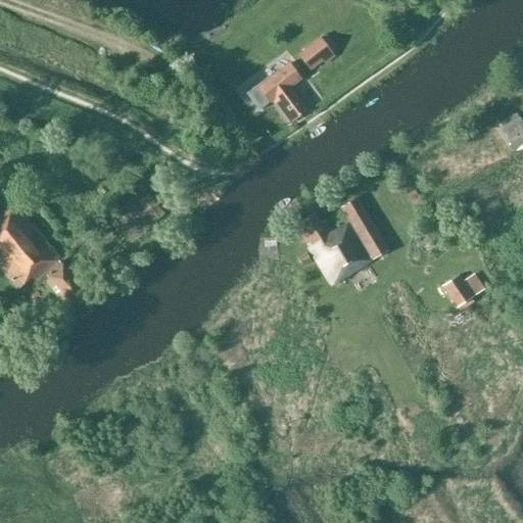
[(297,56),(310,73),(322,62),(325,65),(334,58),(321,40),(297,56)]
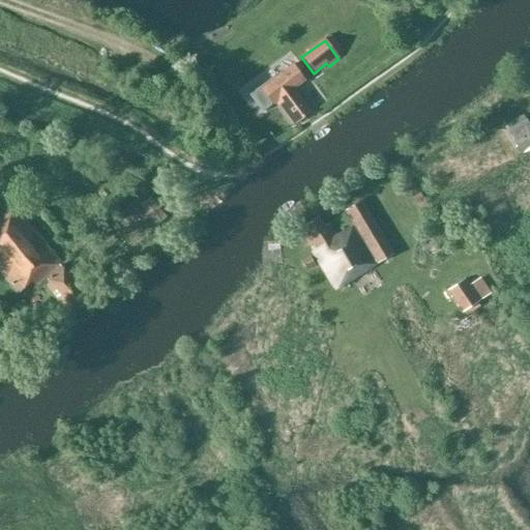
[(276,102),(294,126),(312,113),(294,89),(304,81),(294,65),(262,89),(273,105),(276,102)]
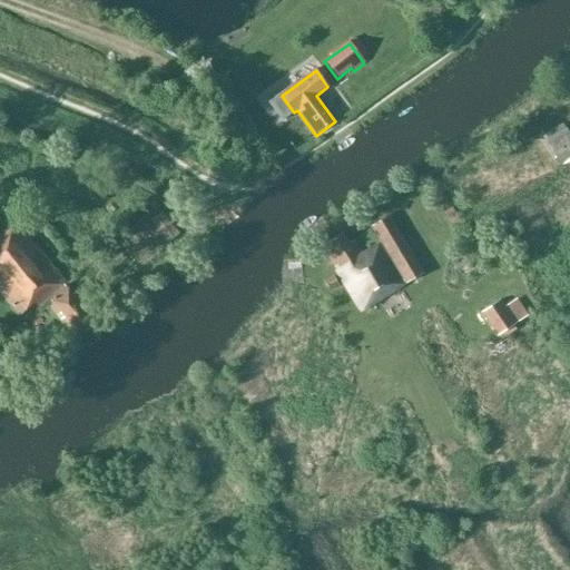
[(542,137),(554,155),(567,147),(568,149),(569,148),(569,137),(562,125),(542,137)]
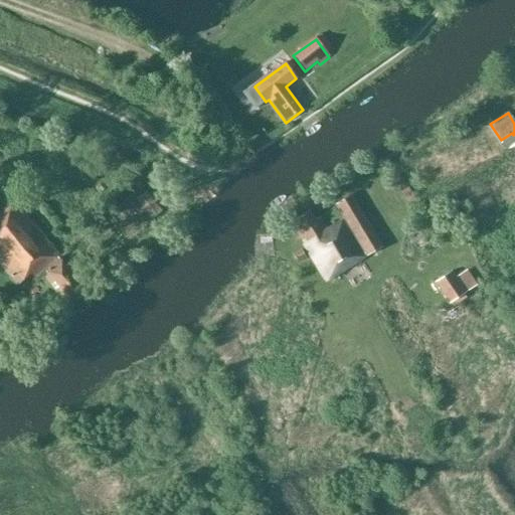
[(381,246),(351,196),(336,205),(367,255),(381,246)]
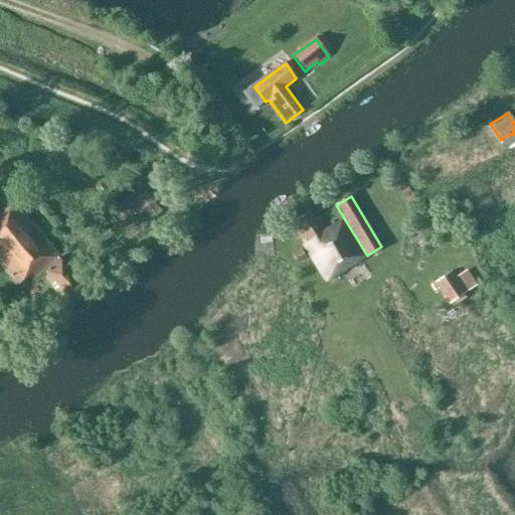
[(32,273),(35,276),(57,258),(47,243),(48,241),(13,199),(0,210),(0,265),(17,286),(32,273)]
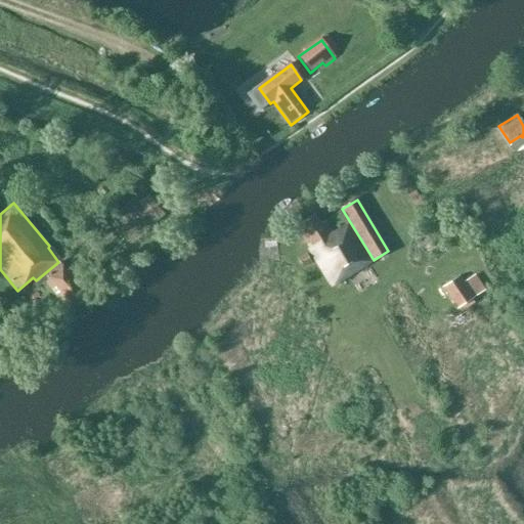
[(320,225),(314,215),(301,223),(304,229),(299,232),(332,287),(372,262),(348,223),(333,233),(325,222),(320,225)]
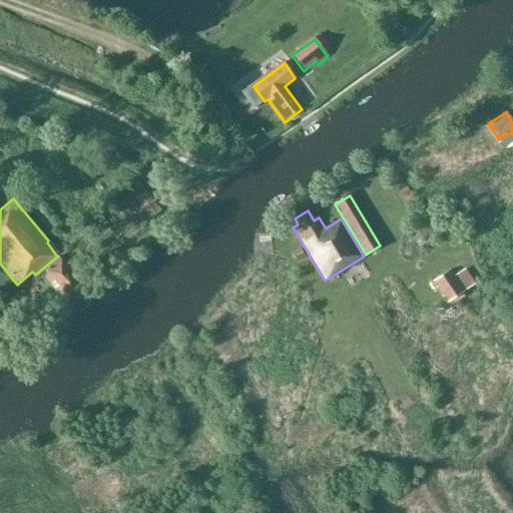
[(292,253),(296,263),(305,258),(300,248),(292,253)]
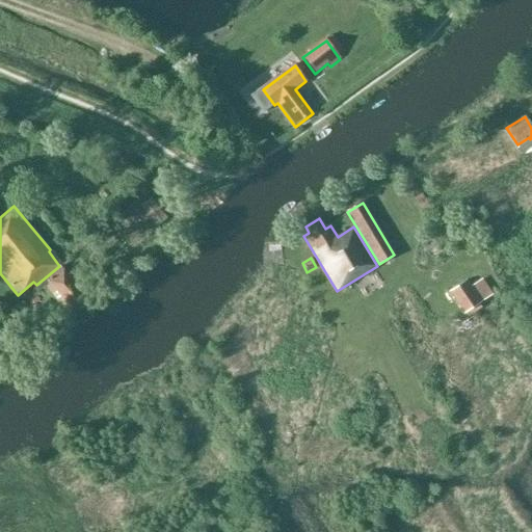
[(69,306),(74,312),(87,300),(62,270),(49,281),(51,283),(47,286),(64,309),(69,306)]
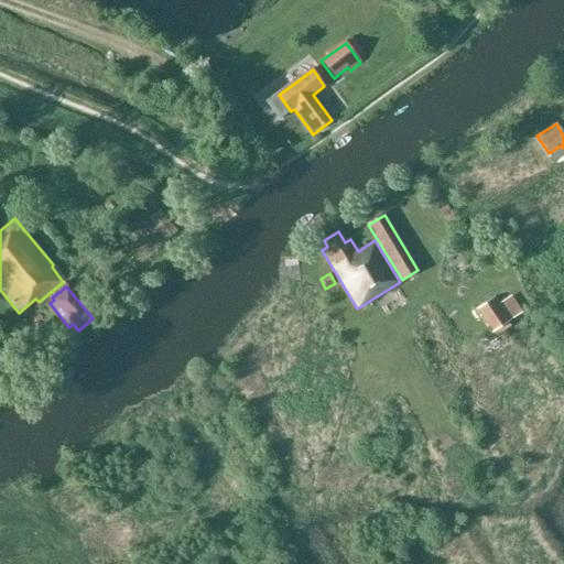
[(509,322),(494,297),(477,308),(492,333),(509,322)]
